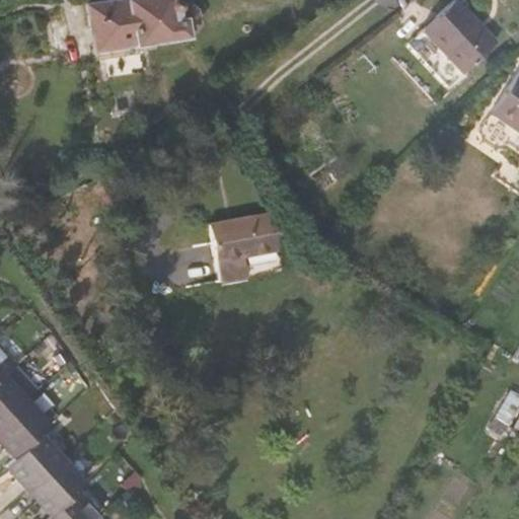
[(187,41),(200,29),(198,14),(190,10),(181,11),(179,5),(174,2),(167,4),(166,0),(141,0),(85,7),(91,54),(136,48),(187,41)]
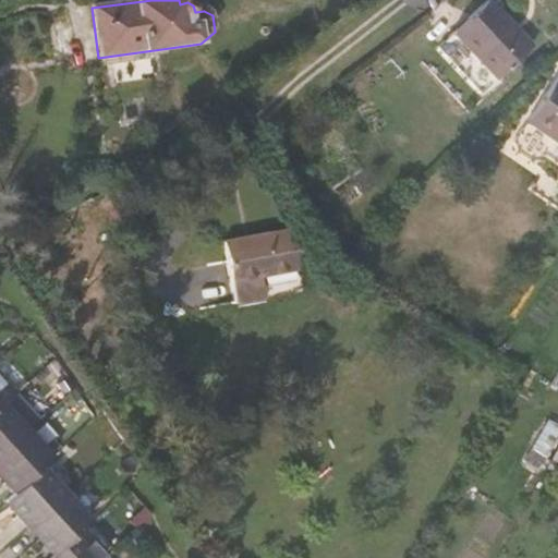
[(487,60),(522,28),(495,0),(458,0),(444,13),(487,60)]
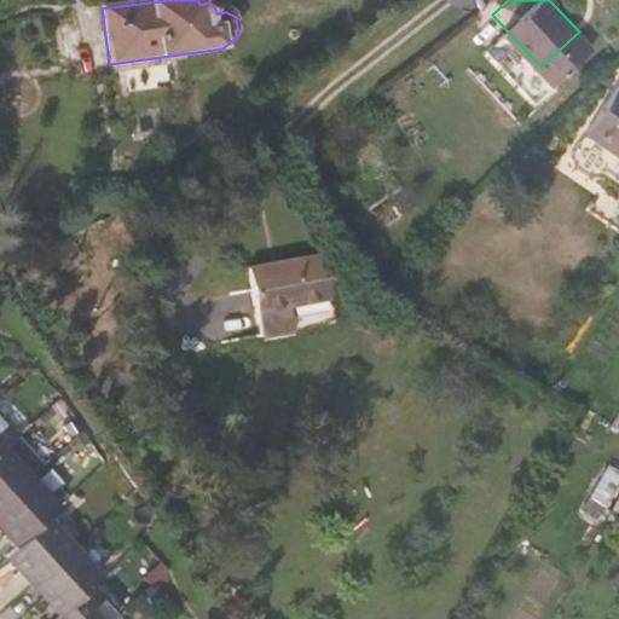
[(111,77),(162,70),(162,57),(109,64),(111,77)]
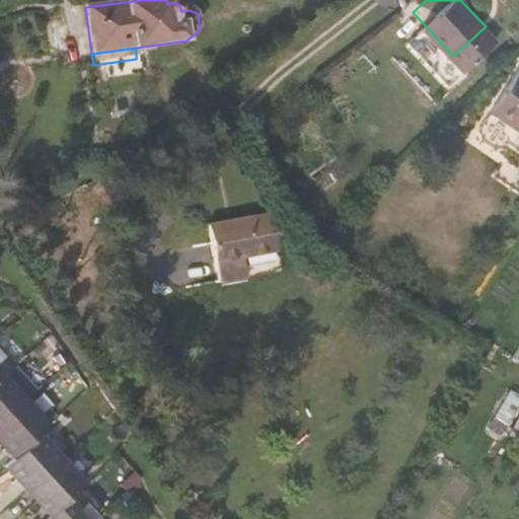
[(488,104),(518,125),(518,65),(515,63),(488,104)]
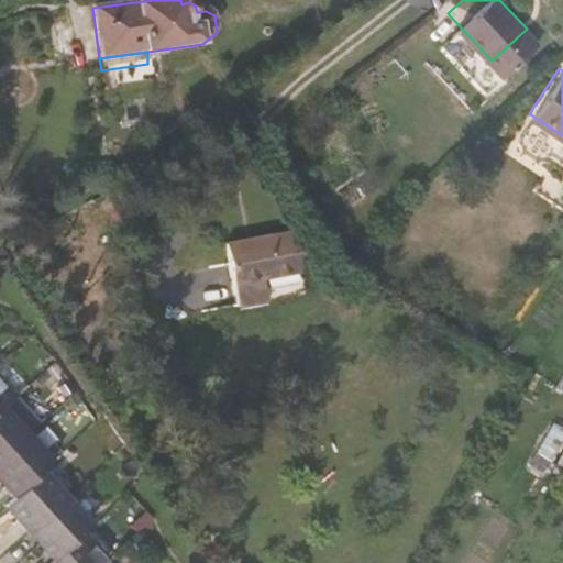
[(266,302),(263,276),(299,272),(295,231),(225,239),(233,306),(266,302)]
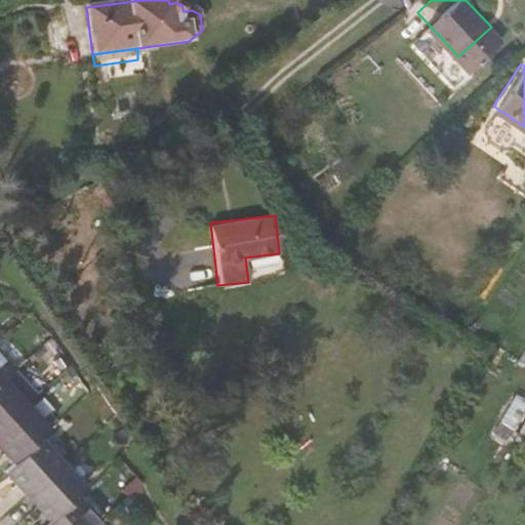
[(0,348),(9,340),(0,330),(0,348)]
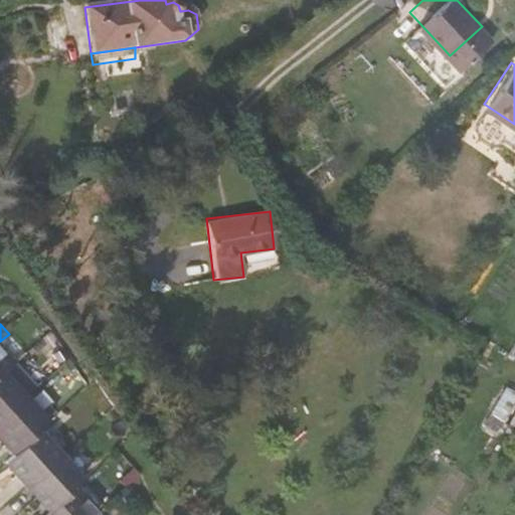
[(0,391),(19,373),(33,360),(9,334),(0,341),(0,391)]
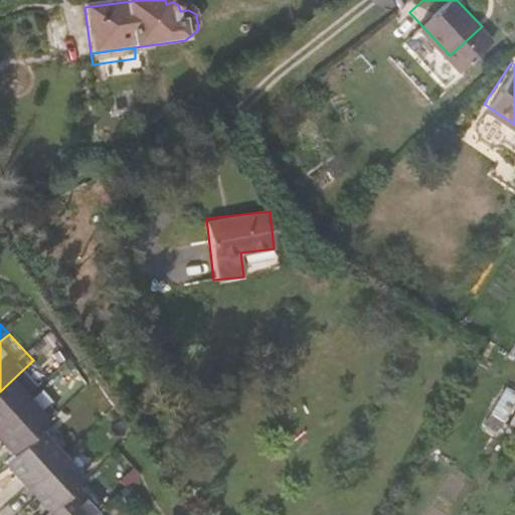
[(0,415),(12,427),(43,397),(19,373),(0,391),(0,415)]
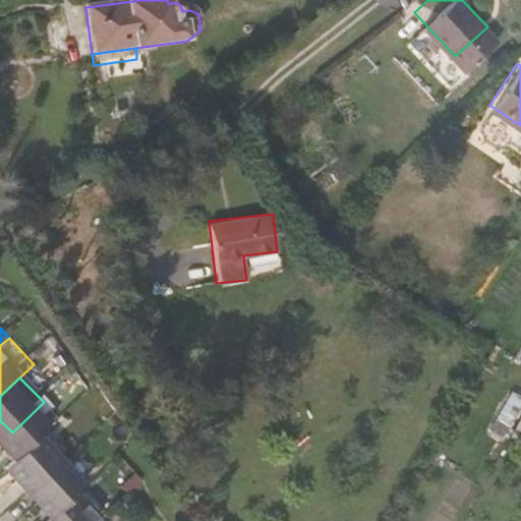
[(518,413),(520,414),(520,393),(511,388),(489,429),(506,438),(518,413)]
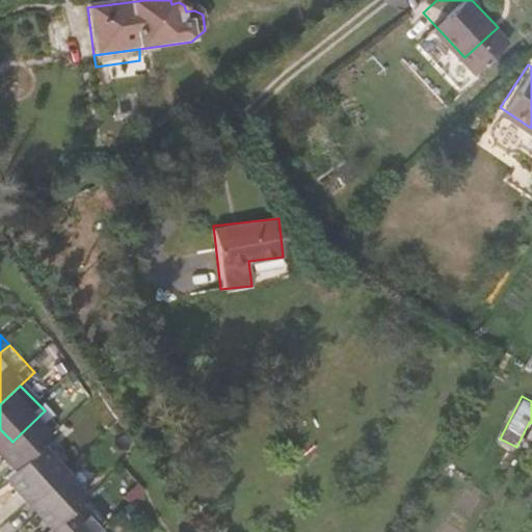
[(55,448),(69,434),(45,410),(12,442),(35,467),(55,448)]
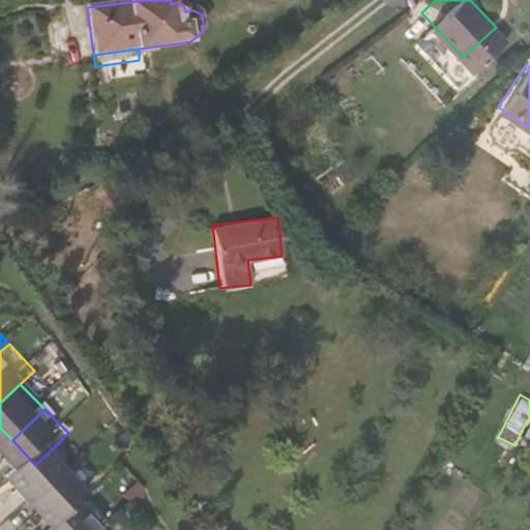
[(46,503),(79,471),(55,446),(35,465),(21,478),(46,503)]
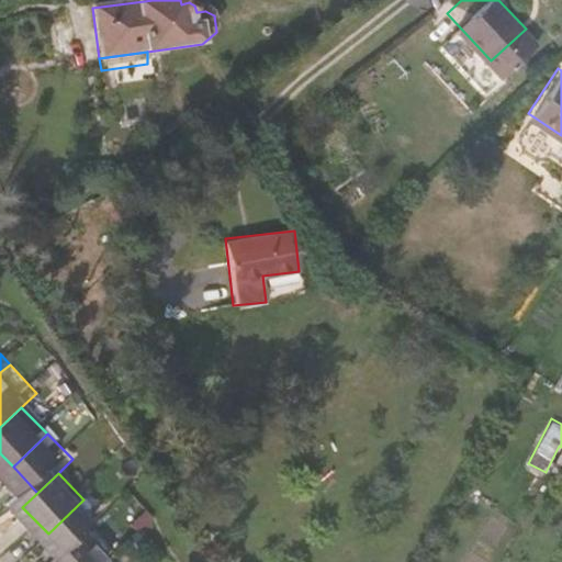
[(100,532),(108,525),(83,499),(48,534),(74,559),(100,532)]
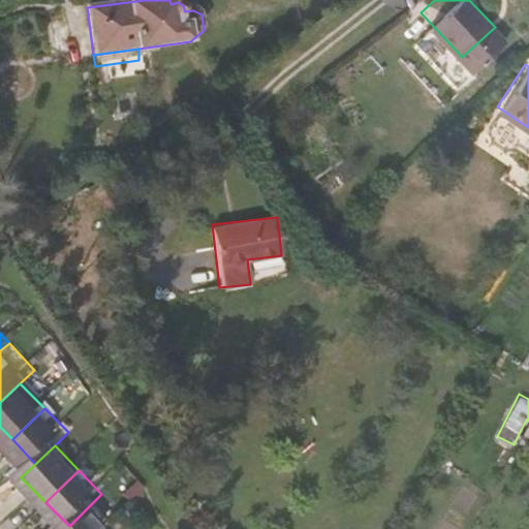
[(111,528),(117,524),(94,501),(69,526),(66,528),(111,528)]
